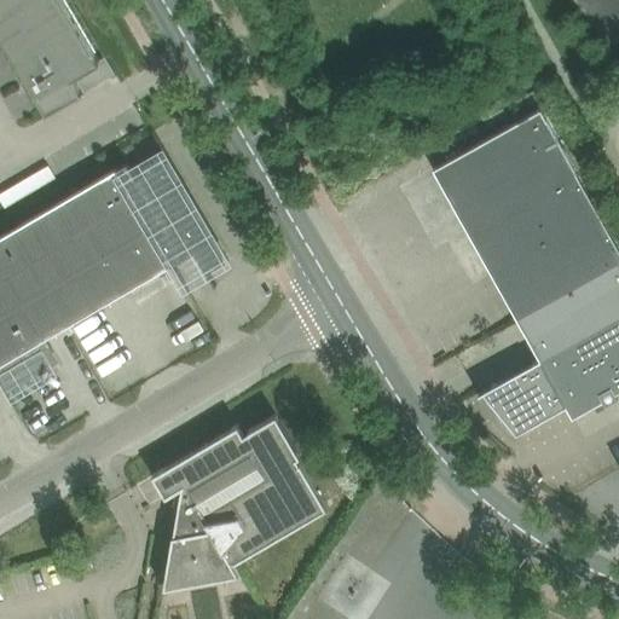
[(0,0),(0,32),(46,111),(82,91),(81,88),(75,79),(85,74),(86,76),(90,74),(87,69),(100,61),(63,0),(0,0)]
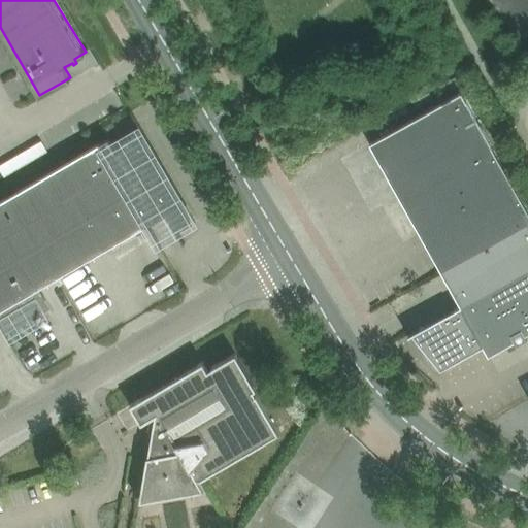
[(527,220),(527,211),(491,145),(461,92),(370,143),(440,269),(527,220)]
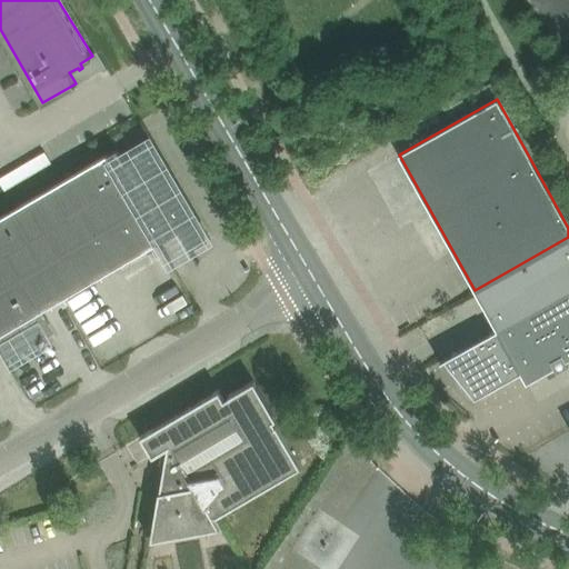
[(190,250),(191,249),(208,239),(150,141),(132,152),(136,157),(125,163),(135,180),(130,183),(133,189),(138,186),(151,209),(142,215),(158,242),(178,230),(190,250)]
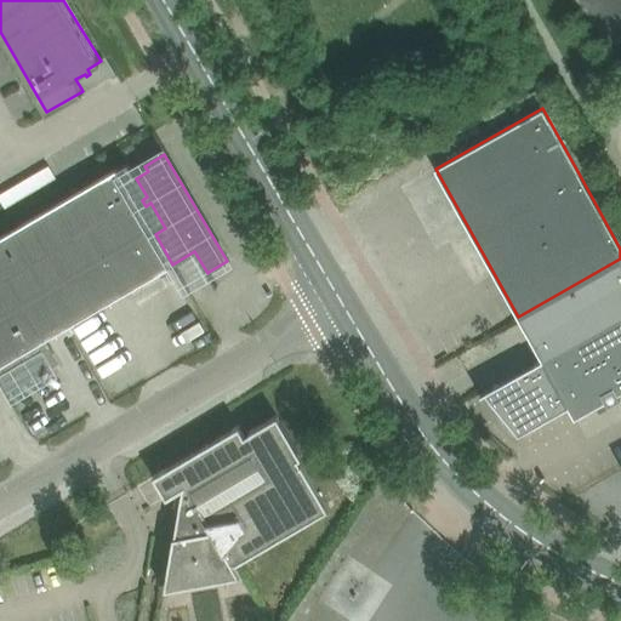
[(11,231),(67,326),(172,265),(155,234),(165,228),(151,203),(146,206),(142,200),(147,197),(136,178),(127,163),(11,231)]
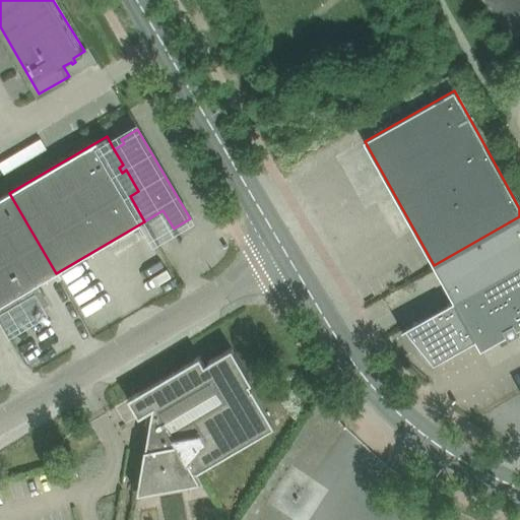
[(0,164),(0,167),(4,175),(47,150),(41,139),(0,164)]
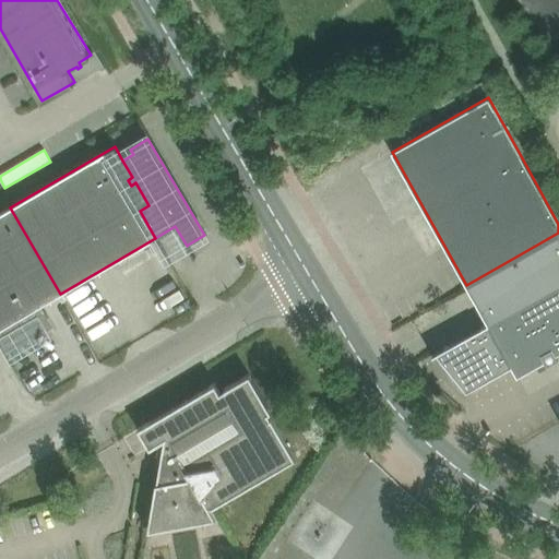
[(60,294),(10,207),(0,213),(0,346),(4,355),(46,330),(37,316),(45,311),(40,305),(60,294)]
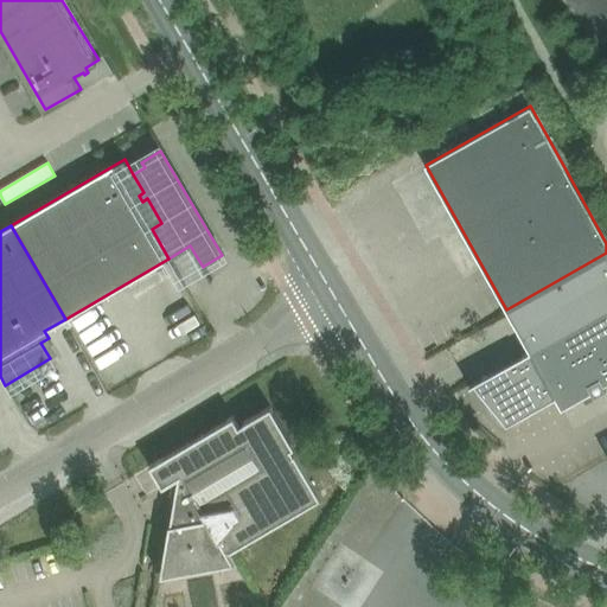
[(530,352),(606,308),(606,253),(506,310),(529,351),(530,352)]
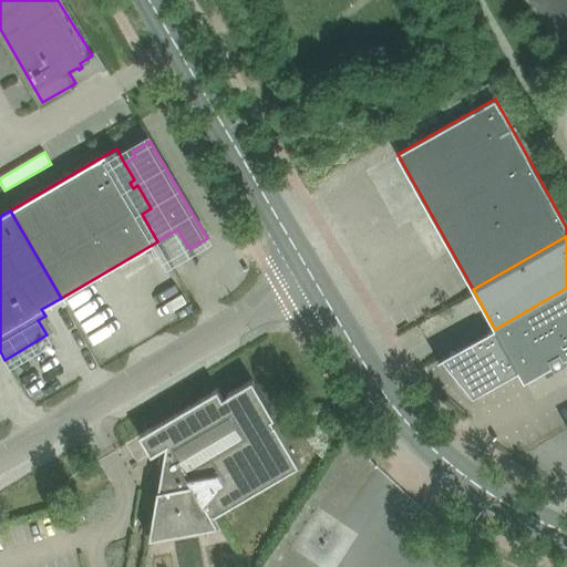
[(566,288),(495,329),(494,328),(439,360),(439,361),(443,359),(473,397),(518,371),(525,382),(553,366),(555,370),(566,363),(564,360),(566,358),(566,288)]
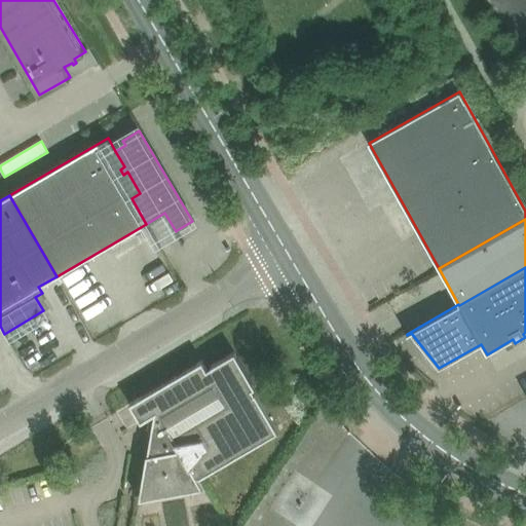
[(202,361),(129,404),(141,422),(144,420),(147,424),(145,425),(150,434),(151,434),(142,488),(140,502),(200,491),(194,479),(199,478),(260,442),(277,431),(253,389),(255,387),(234,352),(207,369),(202,361)]
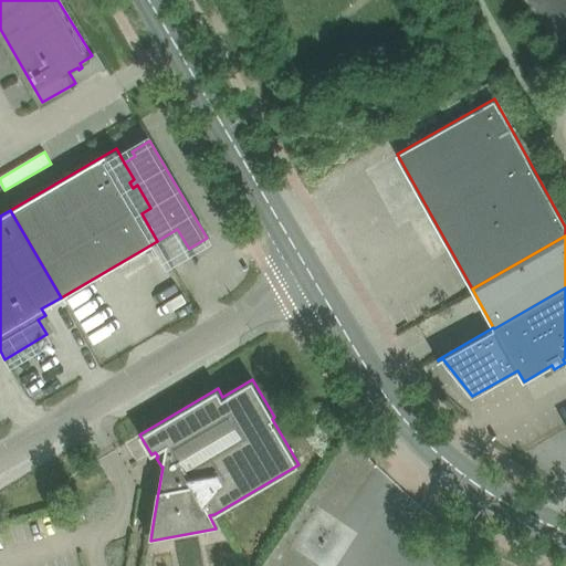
[(342,433),(341,431),(336,425),(326,430),(332,440),(342,433)]
